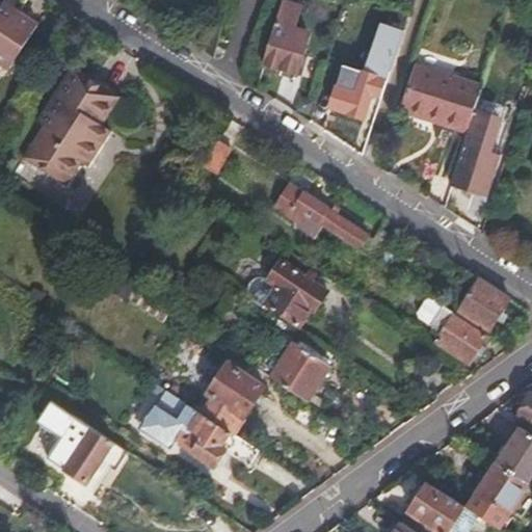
[(0,10),(0,67),(4,70),(33,25),(11,11),(8,16),(0,10)]
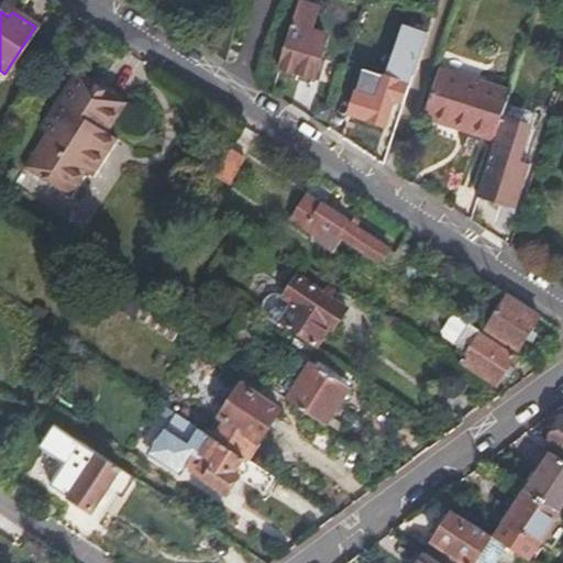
[(300,76),(315,32),(291,24),(276,68),(300,76)]
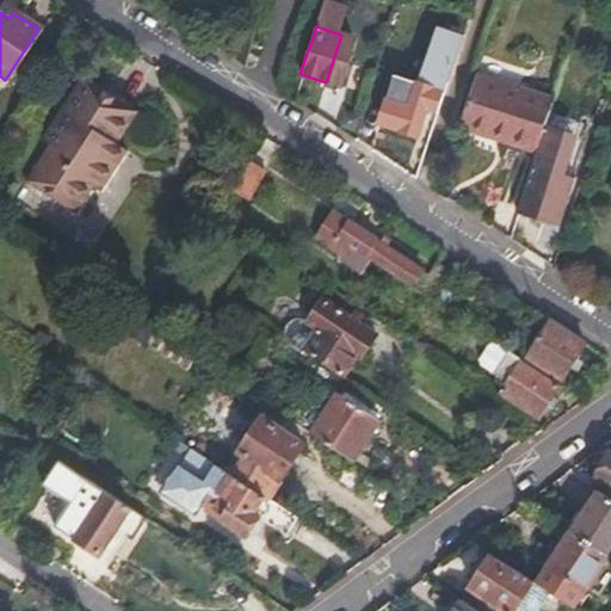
[(417,84),(444,92),(462,37),(434,29),(417,84)]
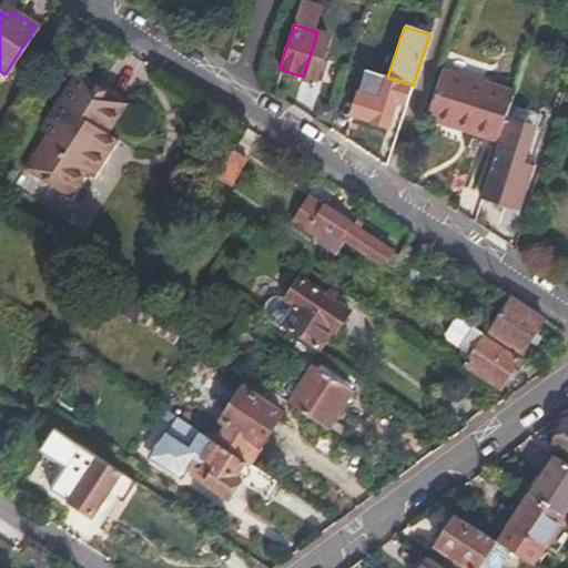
[(328,36),(317,32),(303,77),(314,80),(328,36)]
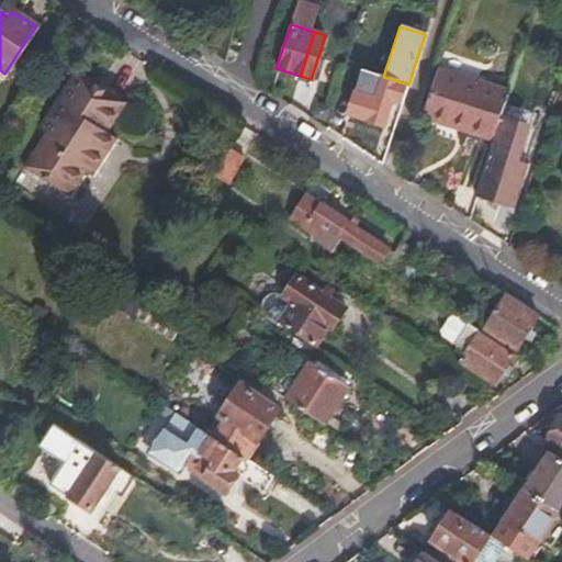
[(448,126),(462,78),(434,69),(418,116),(448,126)]
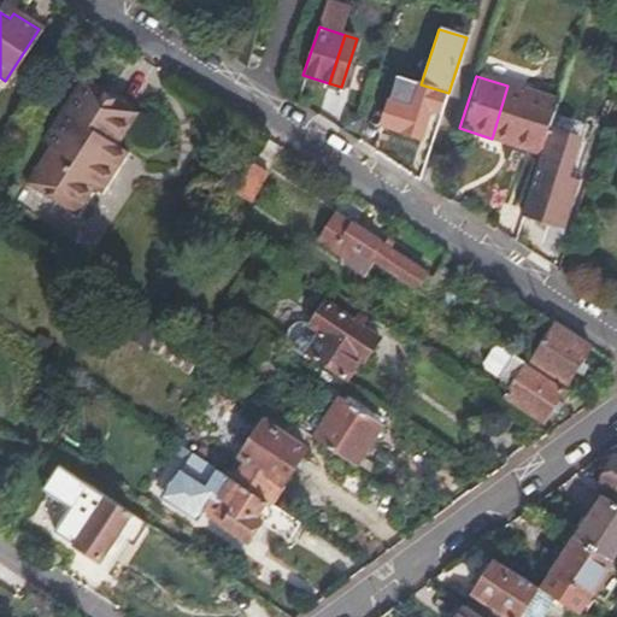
[(100,195),(125,157),(128,152),(118,147),(127,134),(139,115),(83,77),(71,97),(60,113),(41,142),(50,147),(24,183),(75,216),(93,189),(100,195)]
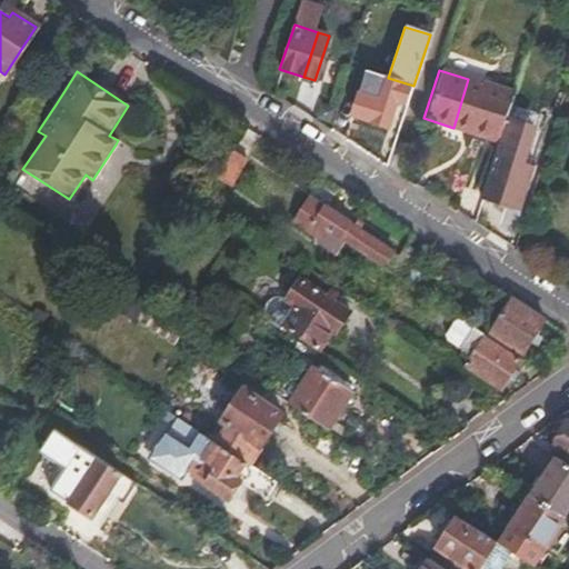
[(408,106),(413,86),(388,78),(366,71),(353,116),(392,128),(400,103),(408,106)]
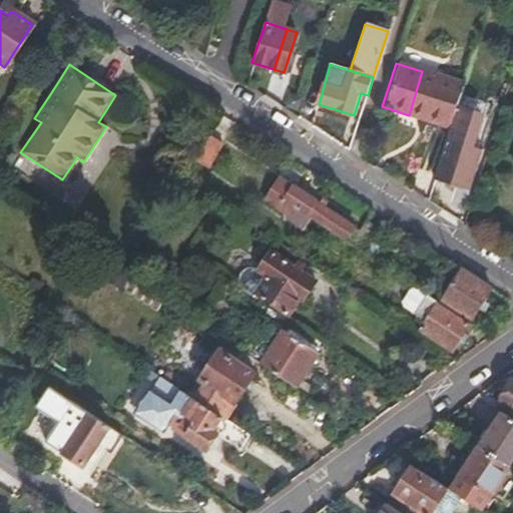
[(461,83),(422,71),(409,115),(448,126),(454,106),(461,83)]
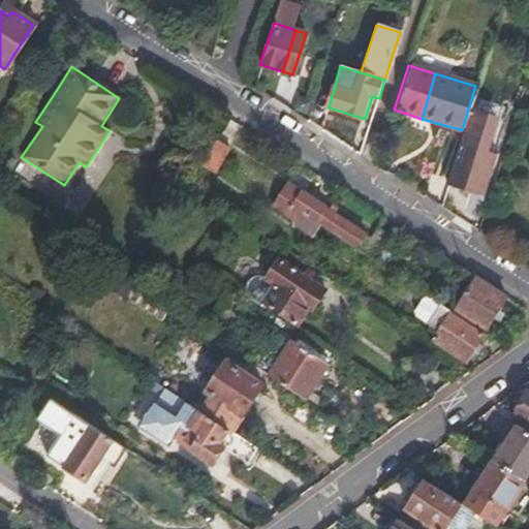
[(391,119),(418,128),(422,119),(394,110),(391,119)]
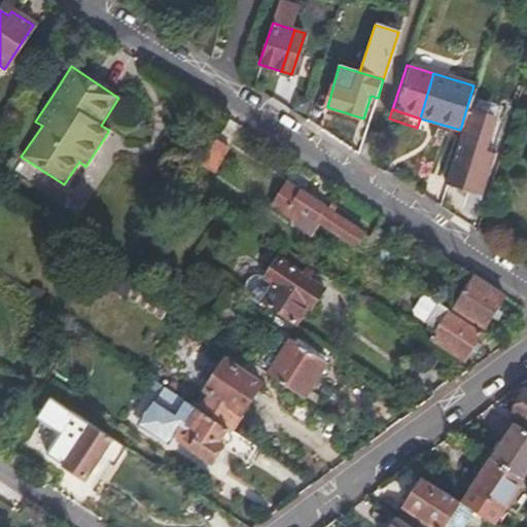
[(460,130),(457,140),(444,181),(482,194),(497,146),(484,141),(491,117),(466,109),(460,130)]
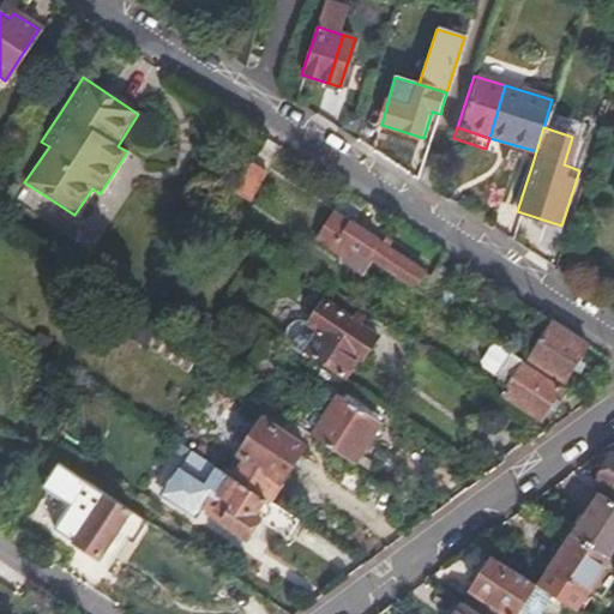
[(489,138),(486,149),(533,163),(536,151),(489,138)]
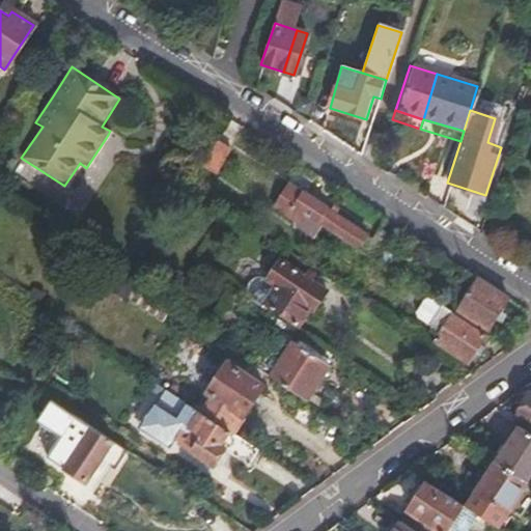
[(230,149),(215,140),(200,166),(216,174),(230,149)]
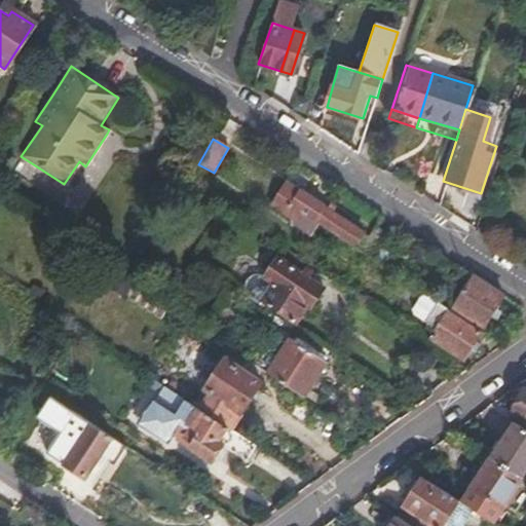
[(358,252),(368,236),(286,182),(269,205),(293,220),(291,223),(308,235),(314,226),(297,215),(298,212),(316,223),(358,252)]
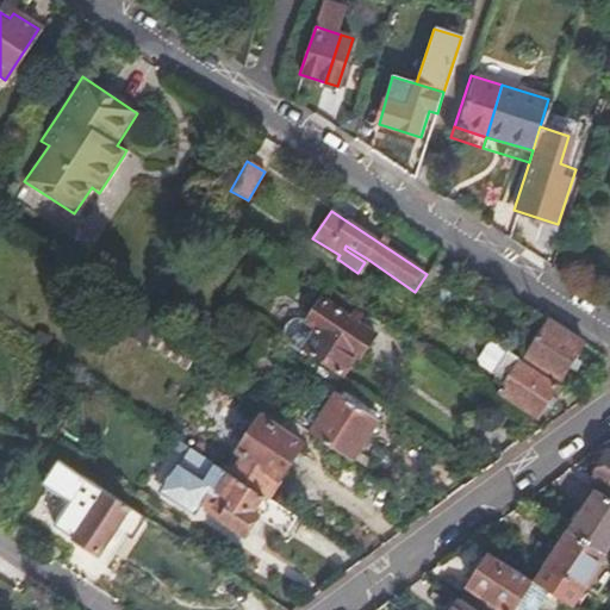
[(315,334),(302,353),(347,384),(374,342),(336,316),(323,306),(307,329),(315,334)]
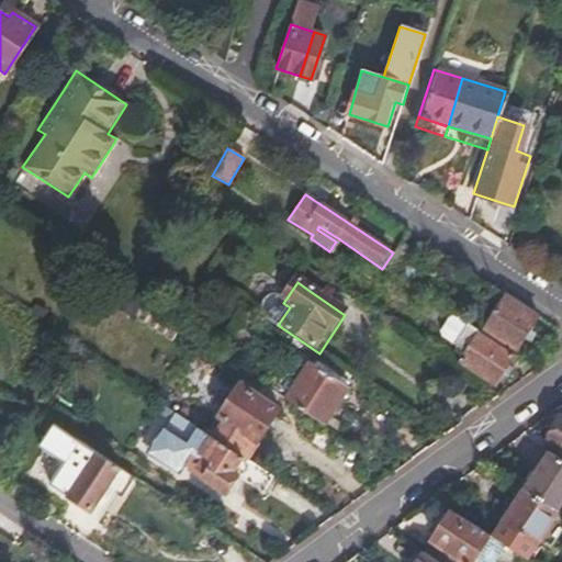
[(537,317),(504,295),(481,332),(514,352),(537,317)]
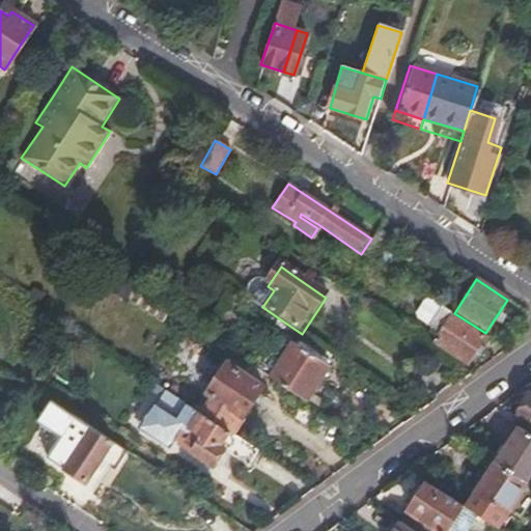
[(468,369),(486,341),(421,298),(409,316),(436,336),(431,343),(468,369)]
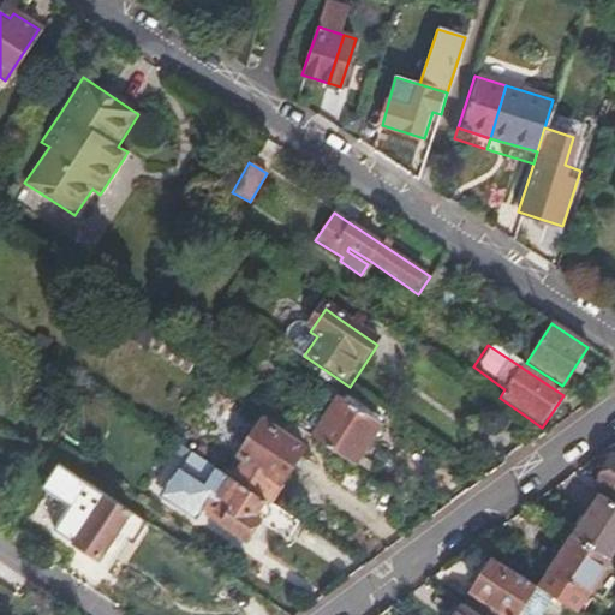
[(339,405),(312,443),(352,470),(378,431),(339,405)]
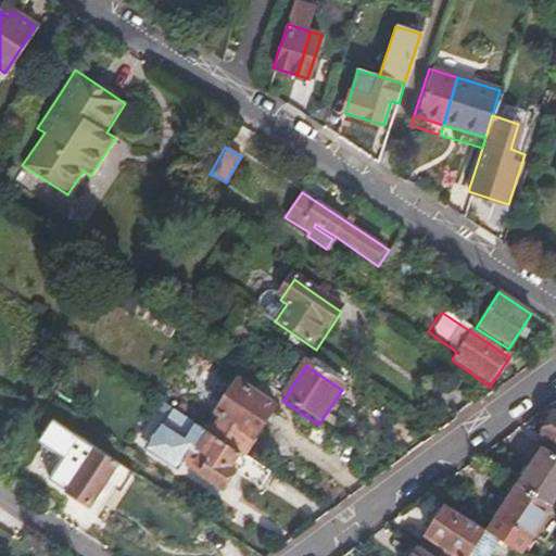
[(202,432),(240,457),(273,409),(235,383),(202,432)]
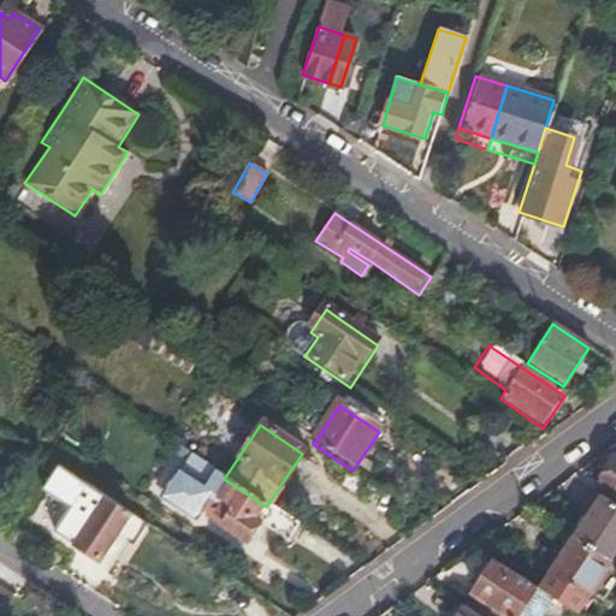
[(224,479),(190,457),(182,471),(189,475),(170,503),(195,520),(206,503),(229,520),(224,527),(247,543),(248,540),(253,543),(260,543),(262,537),(261,529),(256,526),(260,522),(288,540),(296,526),(266,507),(224,479)]
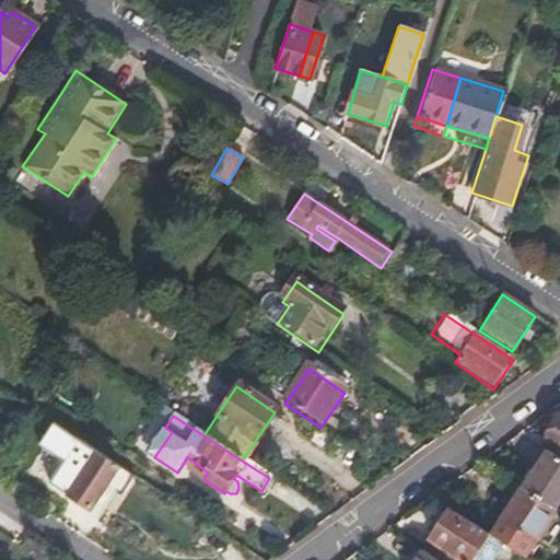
[(559,418),(543,445),(550,450),(559,456),(559,418)]
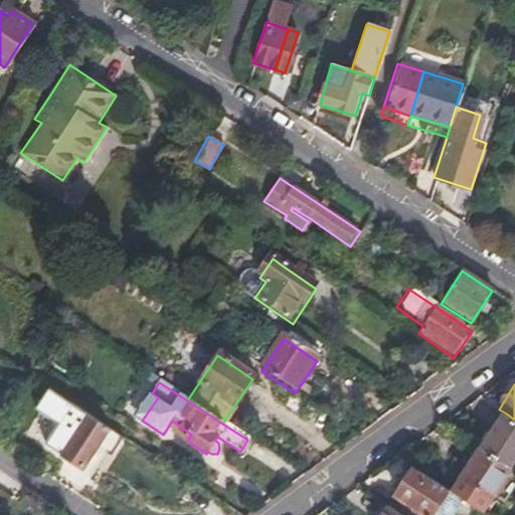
[(133,414),(142,420),(158,397),(152,393),(149,390),(133,414)]
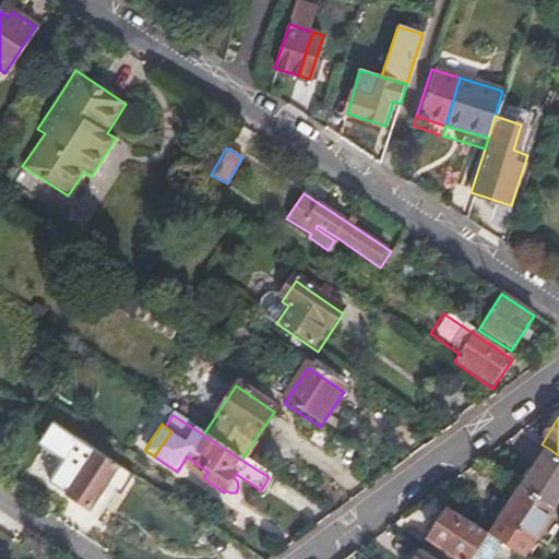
[(91,510),(119,467),(76,439),(49,482),(91,510)]
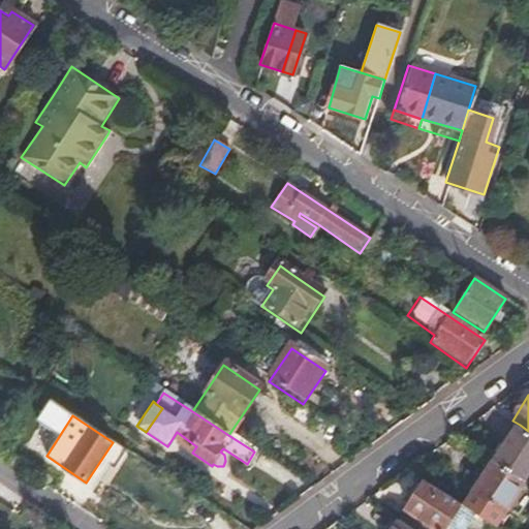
[(495,462),(525,481),(528,475),(528,431),(520,425),(495,462)]
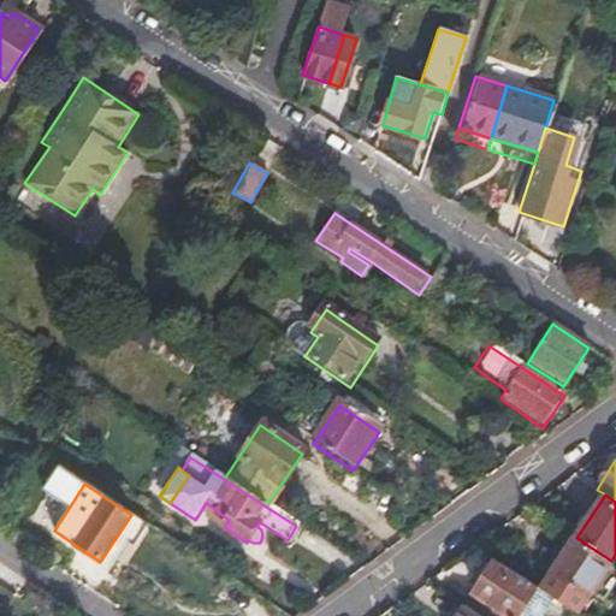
[(612,562),(611,561),(576,538),(554,573),(590,597),(612,562)]
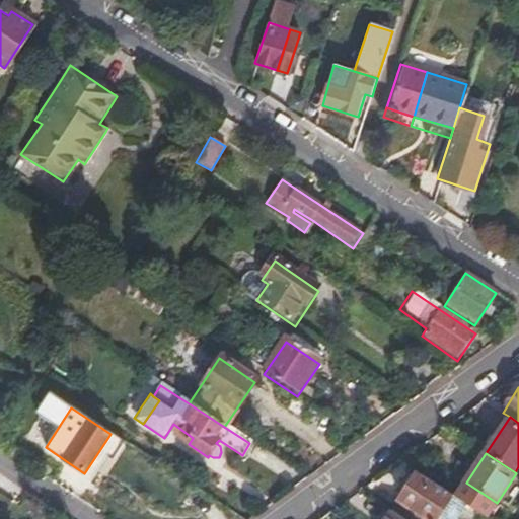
[(417,474),(392,510),(404,518),(448,518),(459,503),(417,474)]
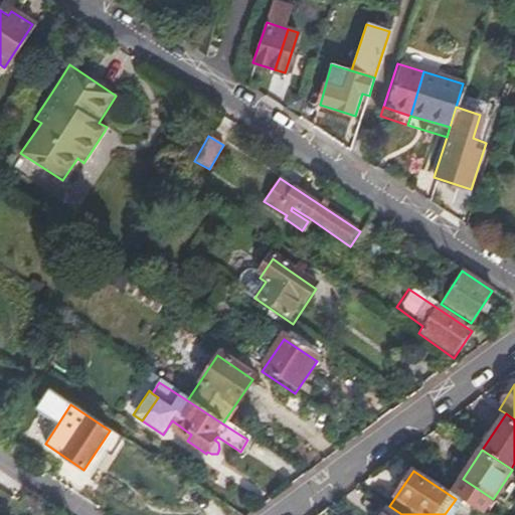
[(382,514),(401,514),(389,506),(382,514)]
